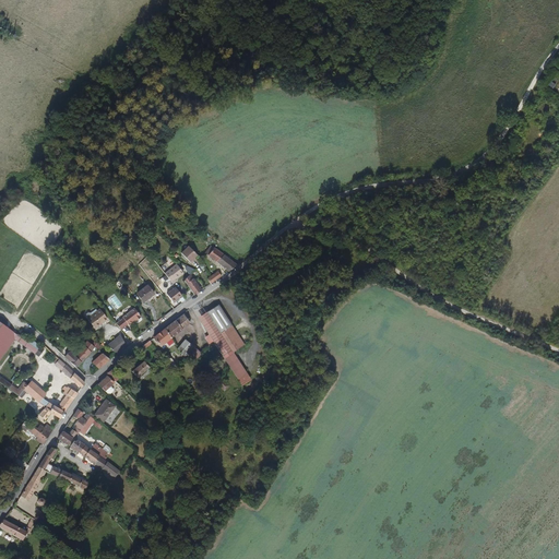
[(194,257),(187,246),(179,252),(188,264),(193,260),(192,259),(194,257)]
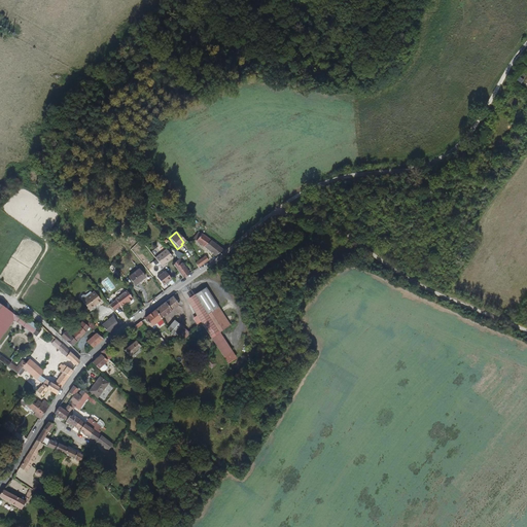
[(210,239),(200,233),(195,241),(204,247),(210,239)]
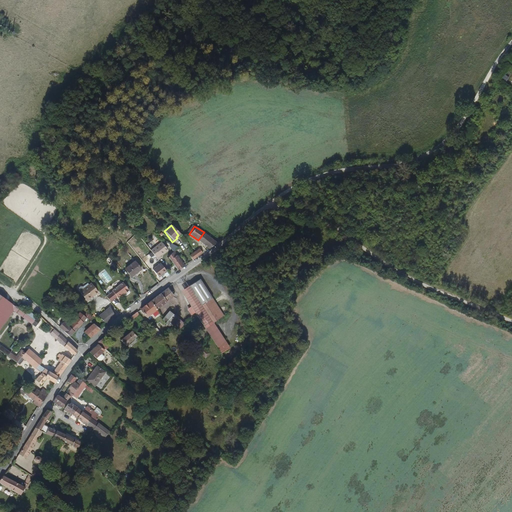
[(204,232),(198,240),(202,243),(209,235),(204,232)]
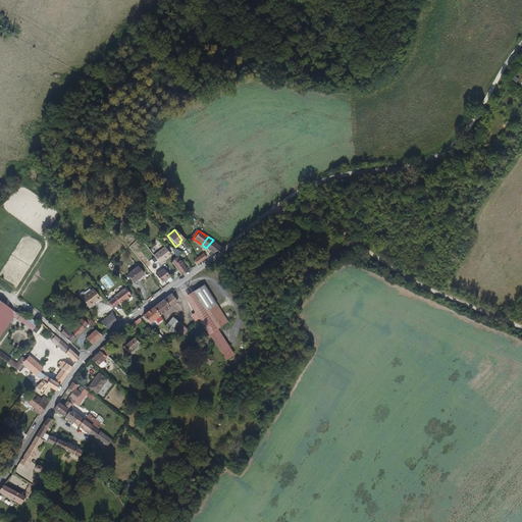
[(210,251),(216,243),(213,240),(206,248),(210,251)]
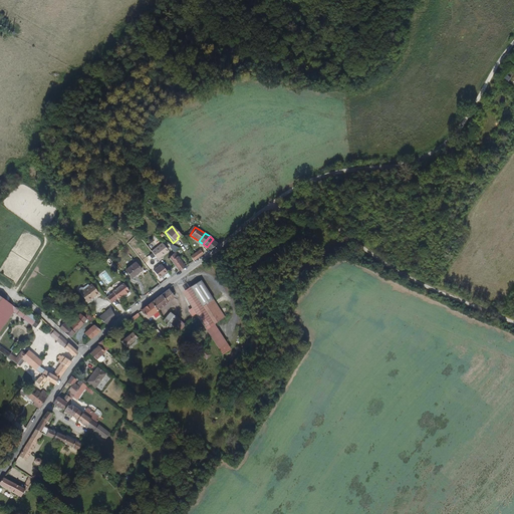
[(210,250),(217,241),(213,239),(207,247),(210,249),(210,250)]
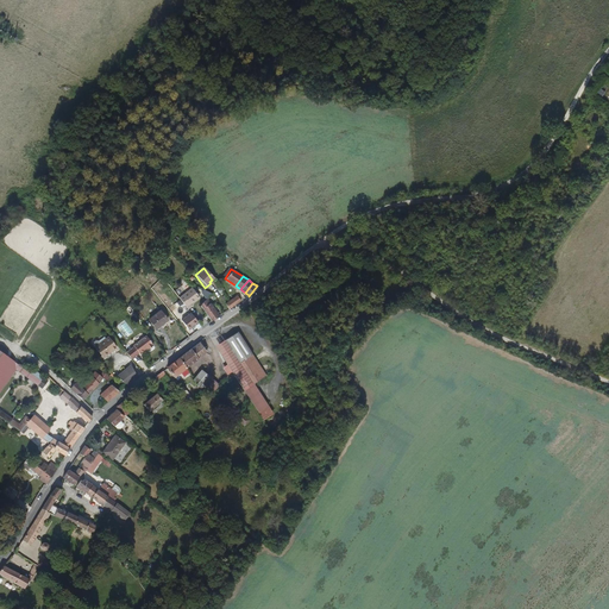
[(194,290),(181,300),(190,311),(193,308),(192,306),(194,303),(195,305),(202,300),(196,293),(194,290)]
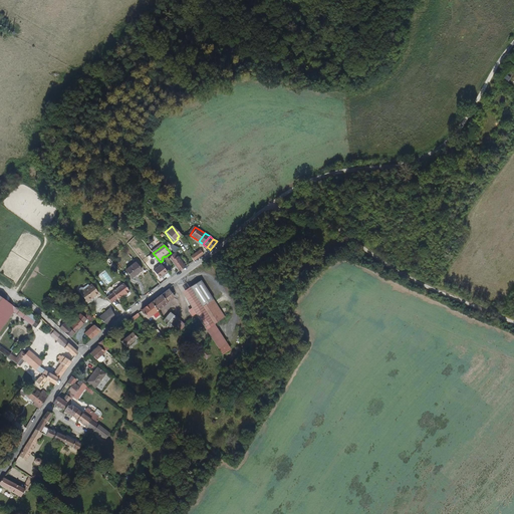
[(197,258),(205,253),(201,248),(195,252),(194,254),(197,258)]
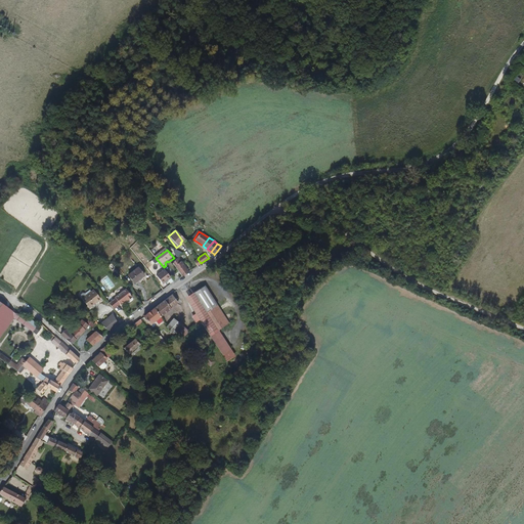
[(181,267),(177,263),(172,268),(176,271),(181,267)]
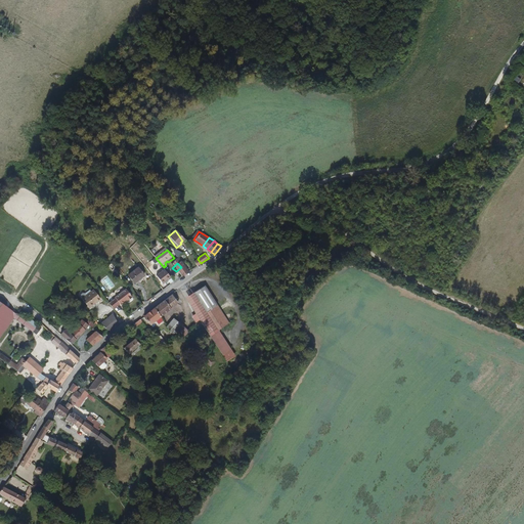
[(128,274),(135,284),(144,276),(137,267),(128,274)]
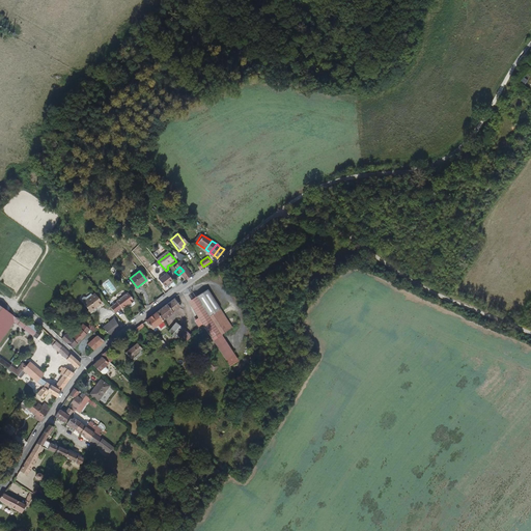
[(178,275),(184,281),(191,276),(184,271),(178,275)]
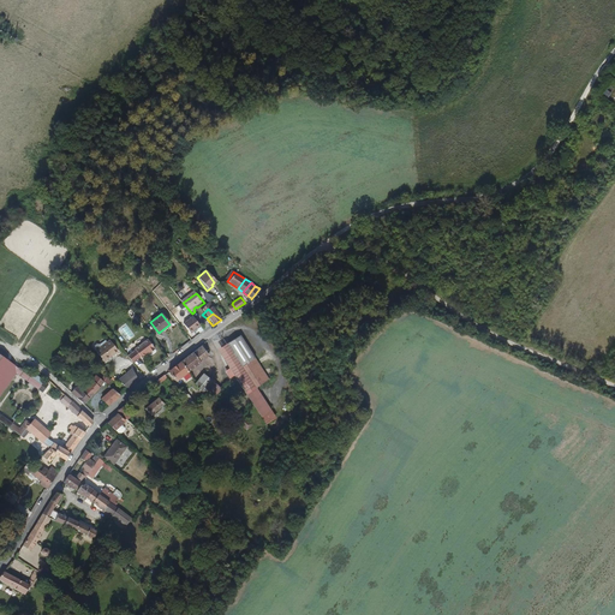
[(201,327),(193,317),(184,326),(192,334),(201,327)]
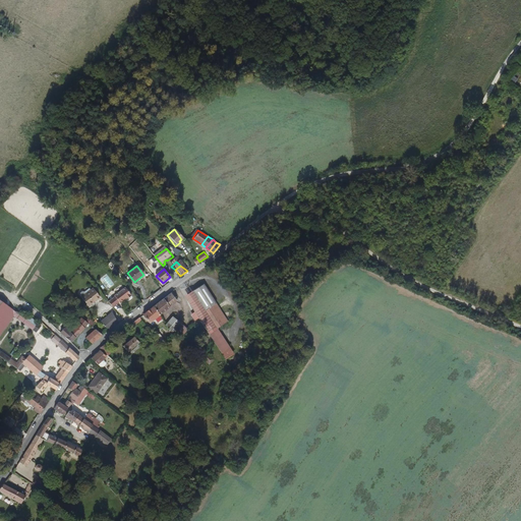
[(220,329),(231,322),(205,283),(194,290),(220,329)]
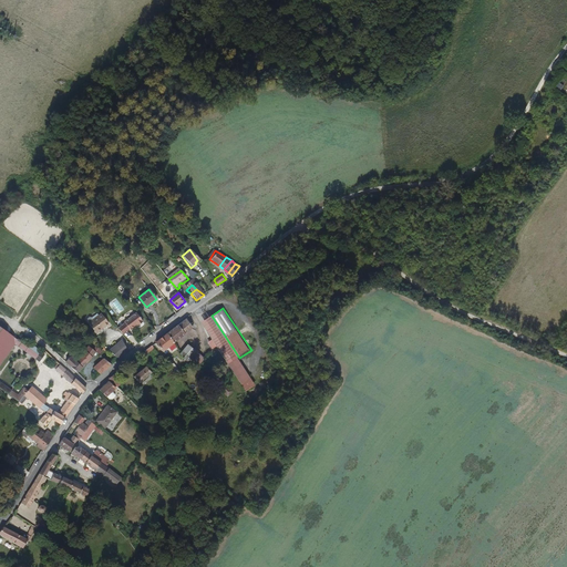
[(126,321),(119,328),(123,333),(136,322),(138,325),(144,320),(136,311),(125,321),(126,321)]
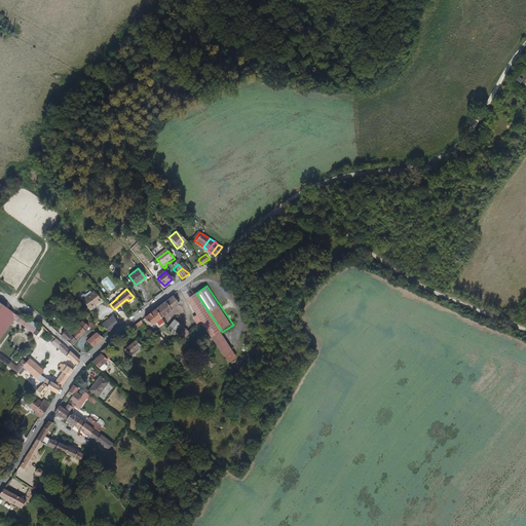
[(82,300),(91,310),(103,301),(96,292),(88,298),(86,296),(84,296),(83,297),(82,300)]
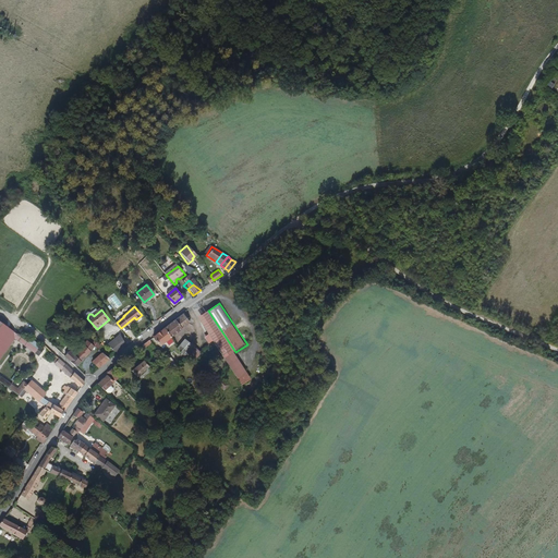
[(235,352),(208,311),(199,316),(245,387),(254,380),(235,352)]
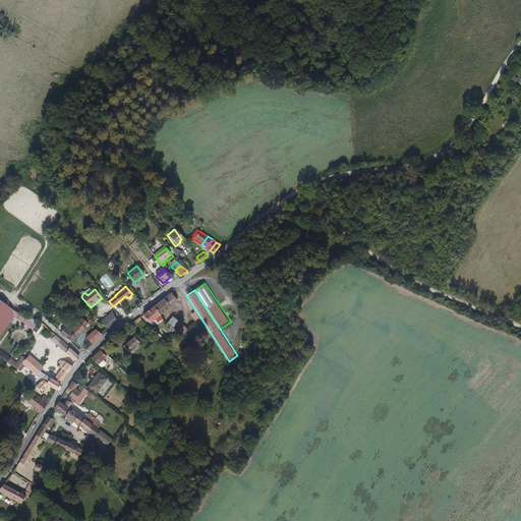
[(155,306),(160,313),(172,305),(170,302),(176,298),(172,293),(155,306)]
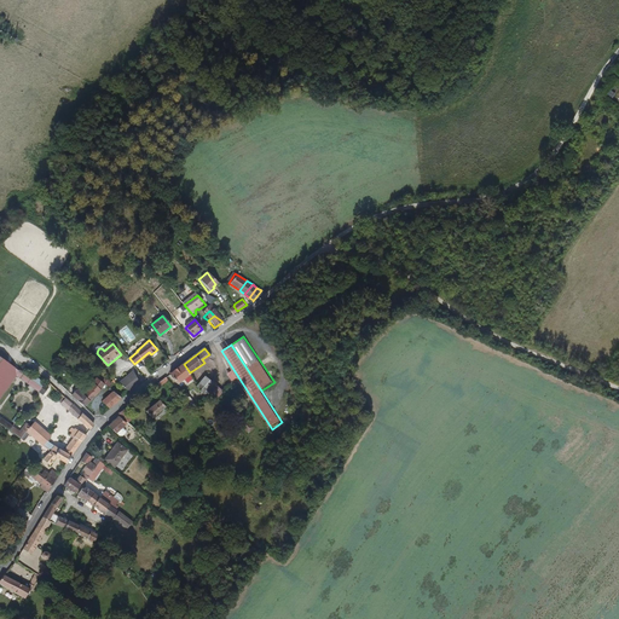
[(0,391),(13,374),(38,391),(41,387),(0,356),(0,391)]
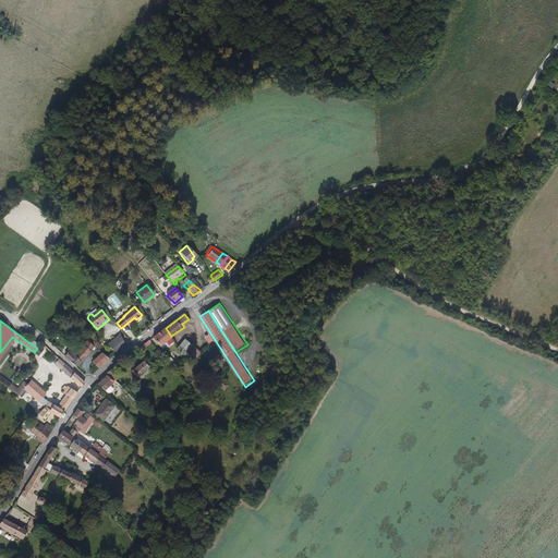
[(169,342),(174,339),(171,336),(166,328),(155,337),(160,343),(166,339),(169,342)]
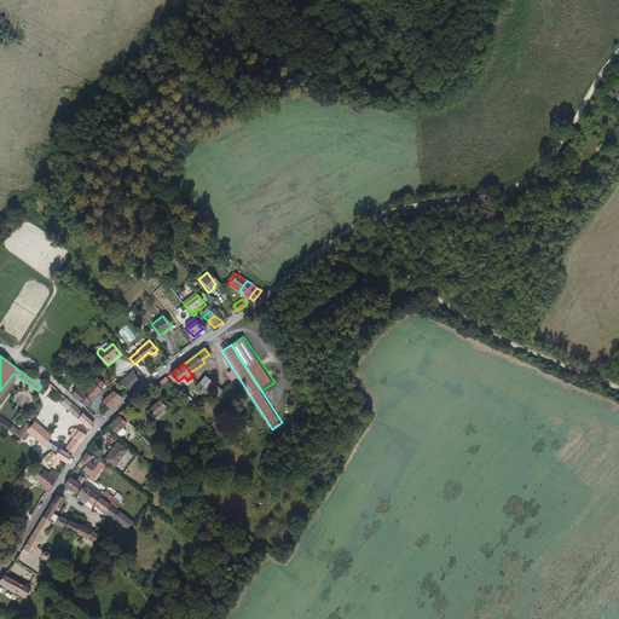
[(129,391),(142,382),(134,372),(121,382),(129,391)]
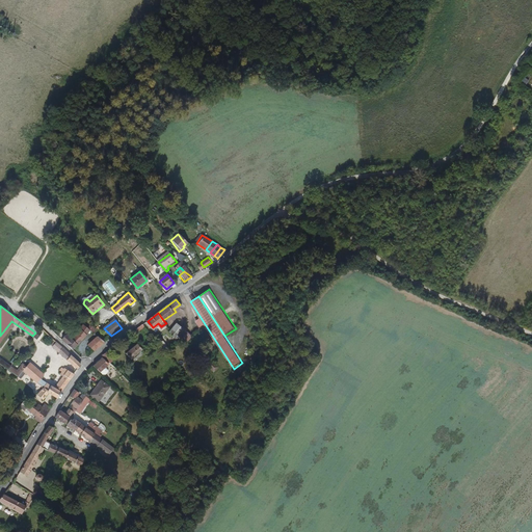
[(83,325),(80,328),(85,335),(96,326),(94,323),(87,328),(83,325)]
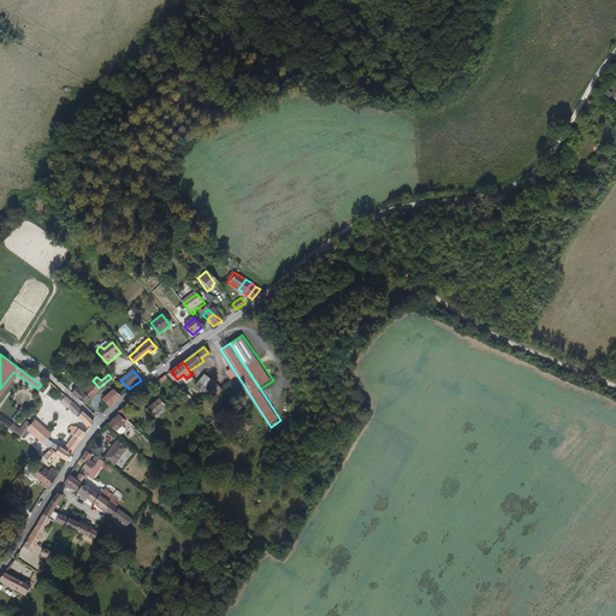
[(201,395),(205,391),(212,383),(205,375),(193,386),(201,395)]
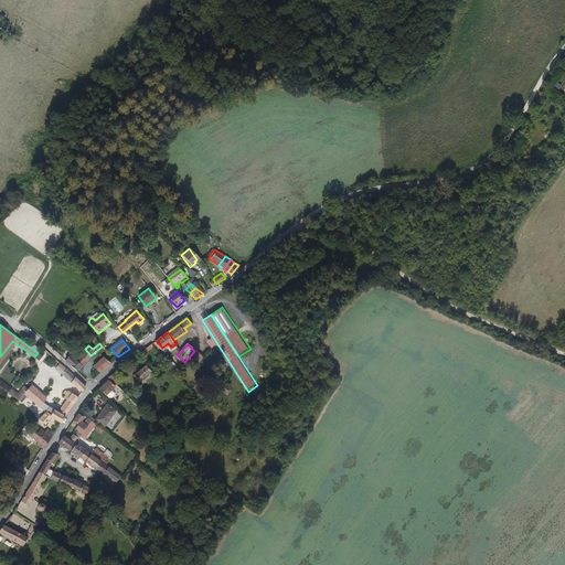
[(74,352),(70,349),(66,352),(67,353),(62,359),(74,370),(77,366),(73,360),(75,356),(72,353),(74,352)]
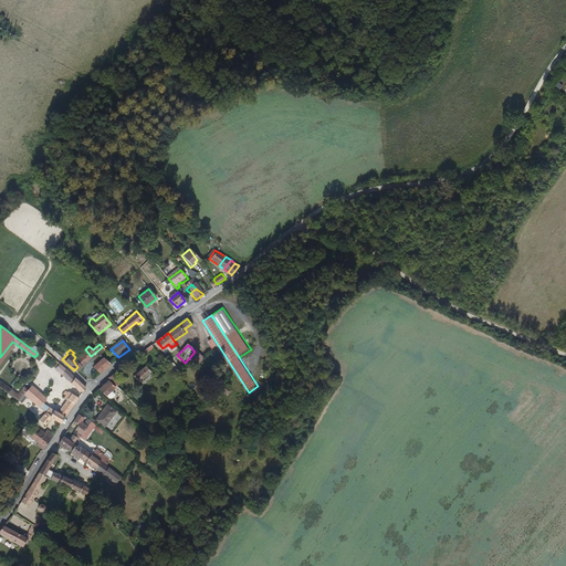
[(77,356),(75,357),(73,360),(77,367),(91,356),(85,349),(77,356)]
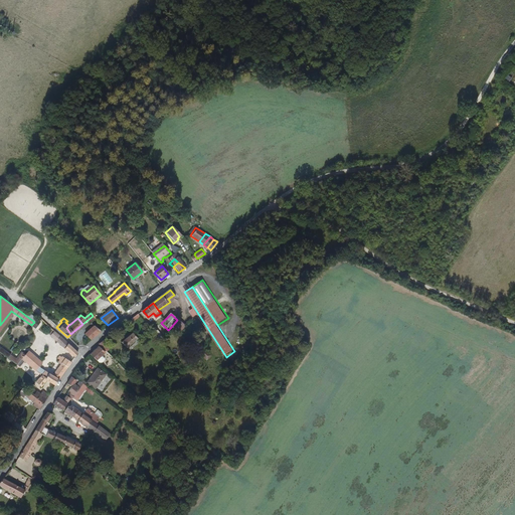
[(34,322),(31,325),(34,328),(39,321),(37,319),(34,322)]
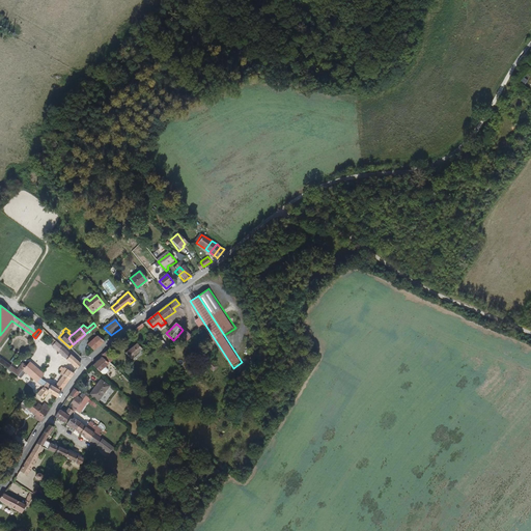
[(91,343),(94,347),(103,341),(100,337),(92,342),(91,343)]
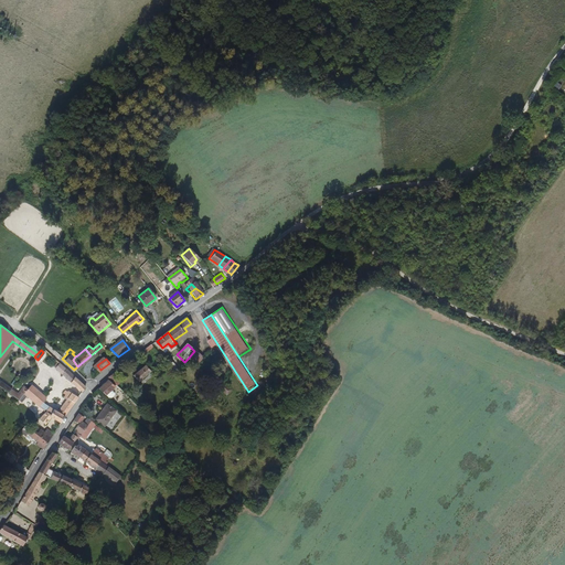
[(167,368),(172,374),(180,366),(177,362),(174,364),(172,363),(167,368)]
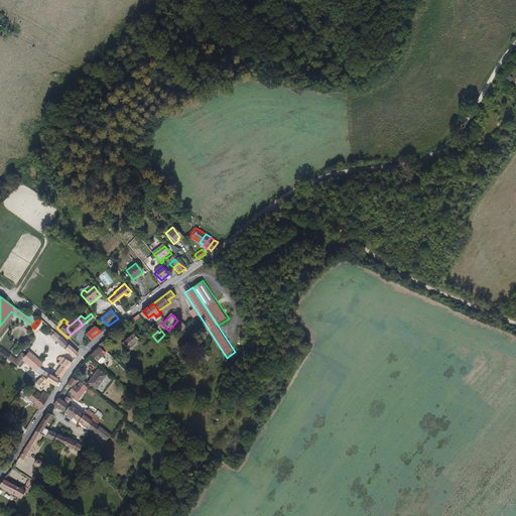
[(60,339),(53,332),(50,336),(57,342),(60,339)]
